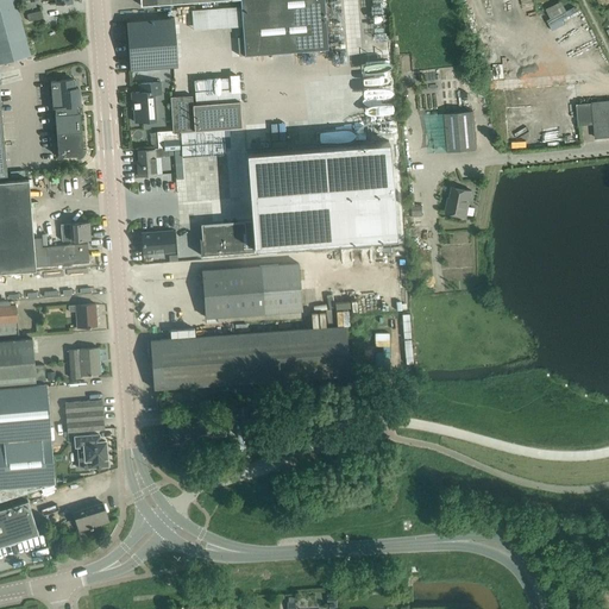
[(0,0),(0,63),(30,55),(14,0),(0,0)]
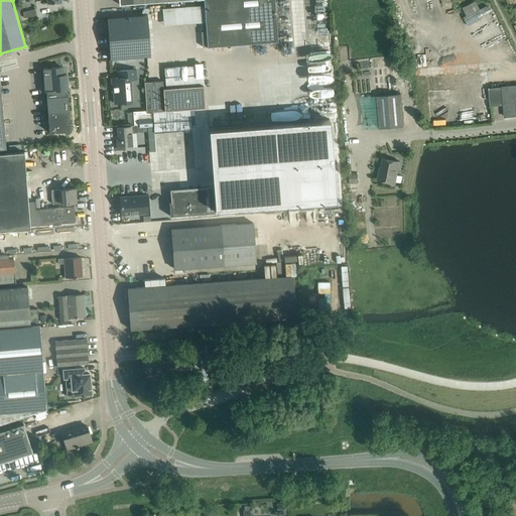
[(203,0),(208,46),(278,40),(274,0),(203,0)]
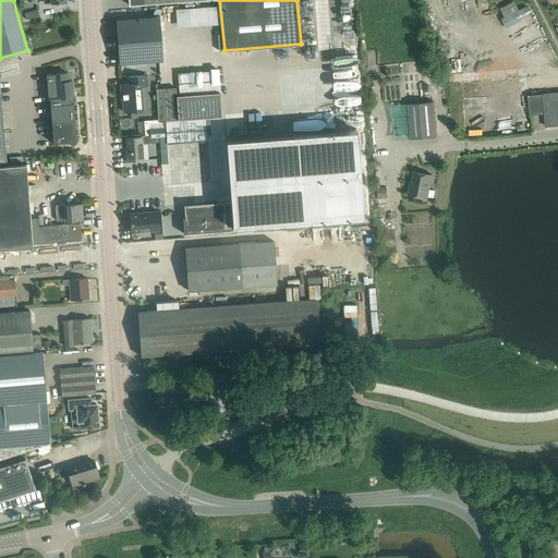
[(39,16),(38,10),(24,13),(26,20),(39,16)]
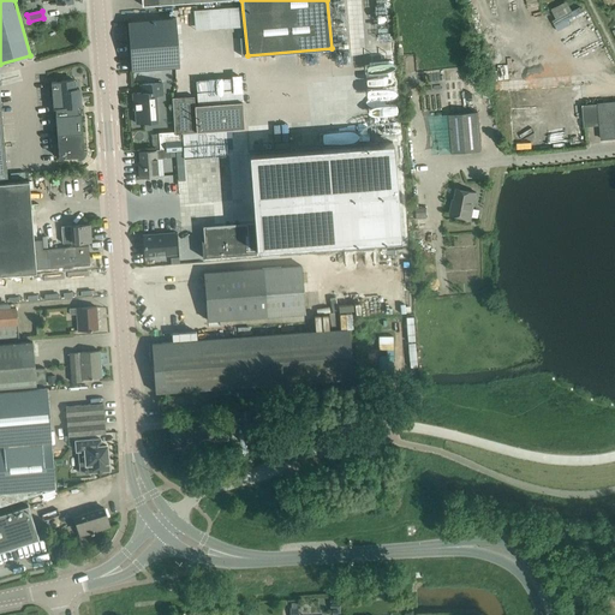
[(175,18),(127,22),(131,70),(179,66),(175,18)]
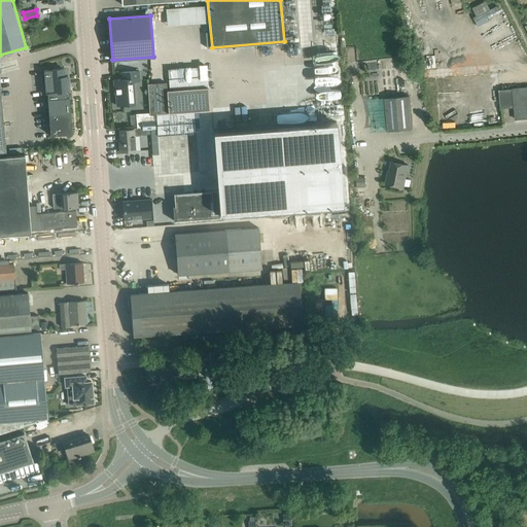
[(64,76),(63,68),(43,70),(44,77),(45,93),(47,93),(48,114),(49,135),(65,134),(66,136),(68,136),(70,135),(72,134),(73,132),(73,130),(74,128),(71,128),(70,113),(69,97),(67,97),(66,91),(69,91),(68,75),(64,76)]
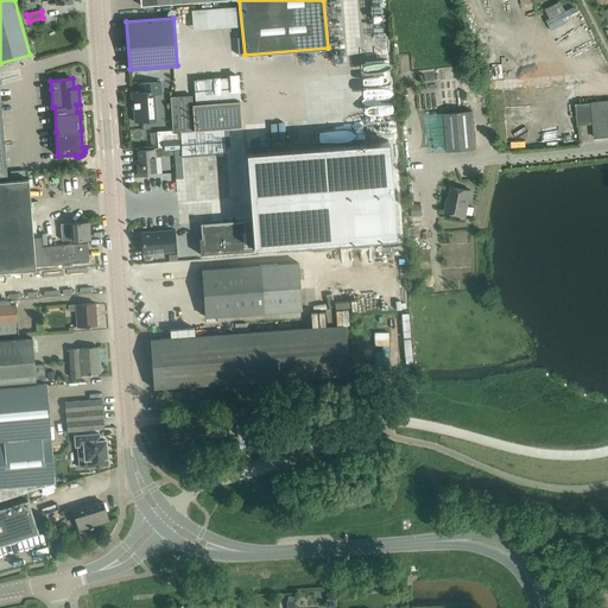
[(159,82),(139,83),(140,92),(131,92),(132,102),(133,102),(135,121),(156,120),(153,94),(160,93),(159,82)]
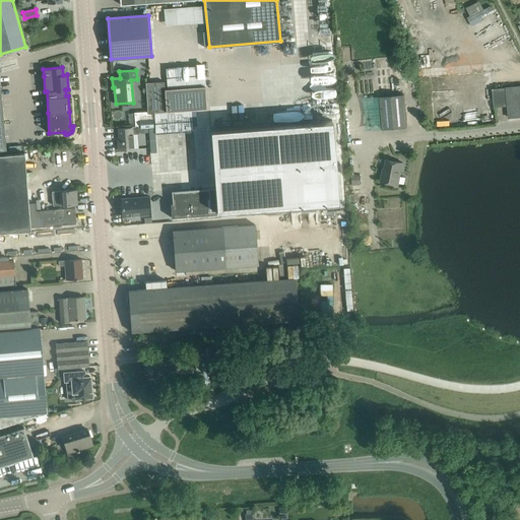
[(206,106),(205,86),(165,89),(164,81),(146,82),(148,113),(151,113),(155,112),(166,112),(178,111),(206,108),(206,106)]
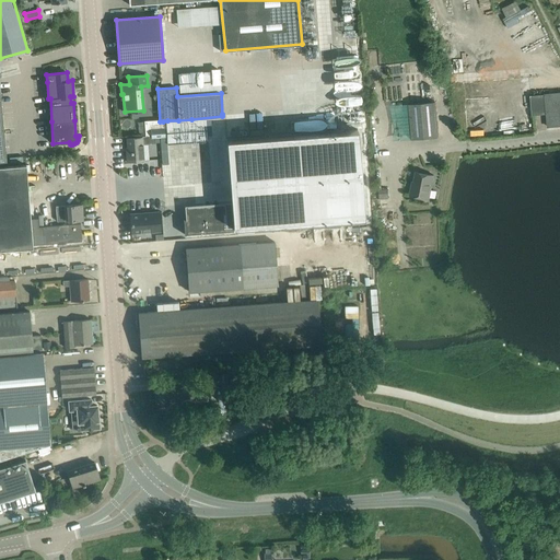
[(559,125),(559,92),(529,95),(532,115),(547,114),(548,127),(559,125)]
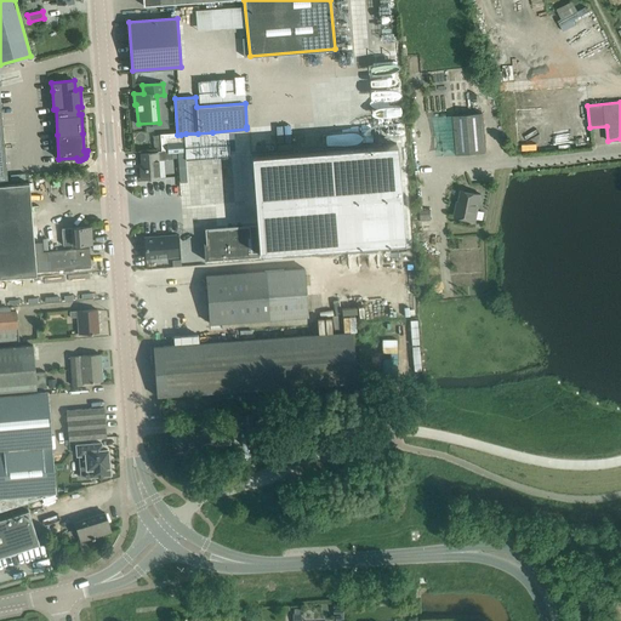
[(482,113),(454,115),(456,154),(485,152),(482,113)]
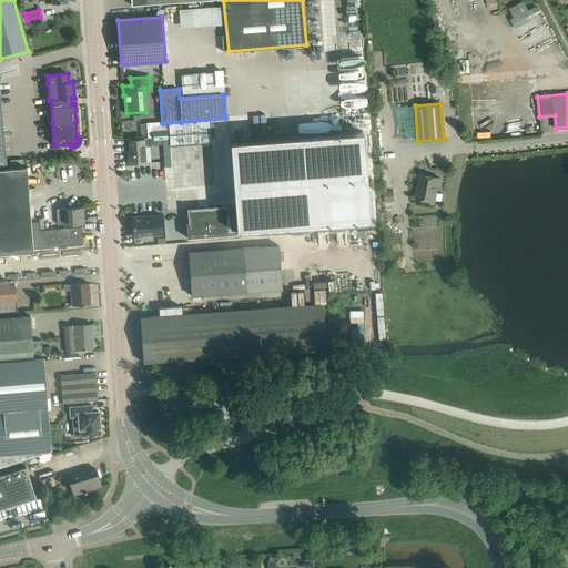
[(148,124),(149,138),(151,138),(153,138),(153,140),(156,140),(166,139),(165,123),(162,123),(161,123),(148,124)]
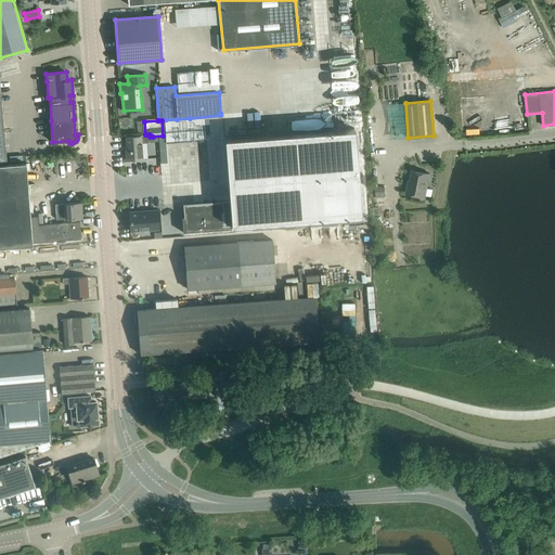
[(181,218),(182,232),(231,229),(231,226),(361,216),(355,128),(223,138),(229,199),(183,203),(184,218),(181,218)]
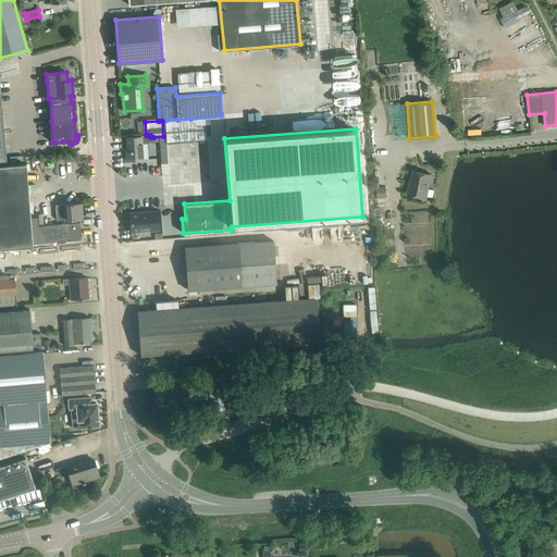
[(150,137),(150,135),(148,135),(146,135),(141,135),(141,136),(125,137),(126,150),(125,150),(126,160),(135,160),(135,168),(149,166),(147,144),(148,144),(148,143),(153,141),(153,137),(150,137)]
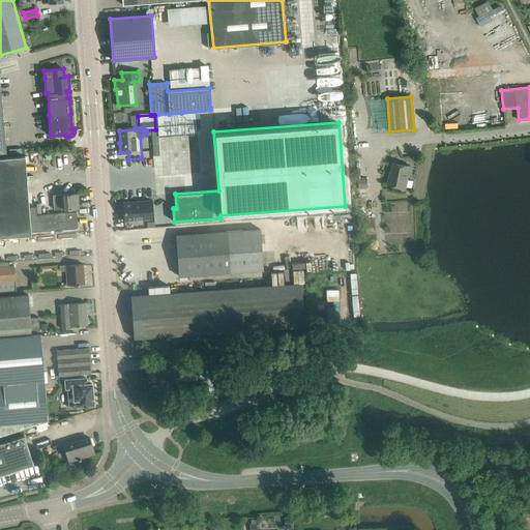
[(0,236),(30,234),(31,234),(31,232),(29,207),(25,155),(0,156),(0,236)]
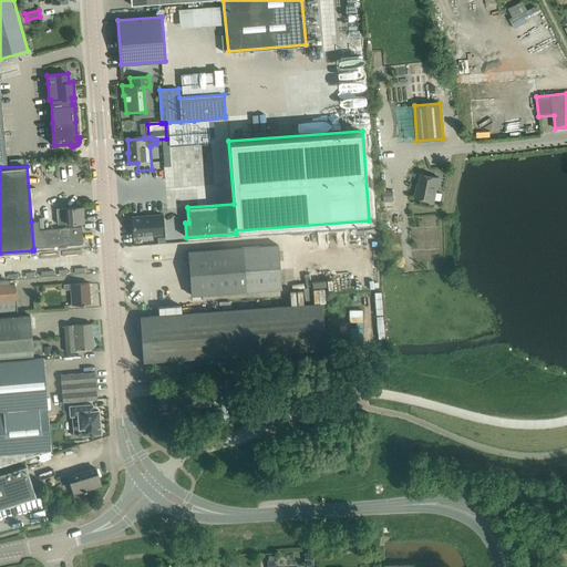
[(414,197),(423,199),(434,202),(439,177),(421,174),(418,188),(416,188),(414,197)]
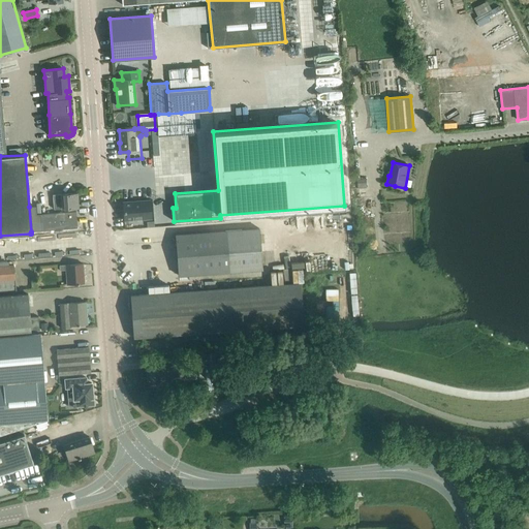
[(150,199),(123,201),(124,212),(125,212),(125,220),(151,218),(150,199)]
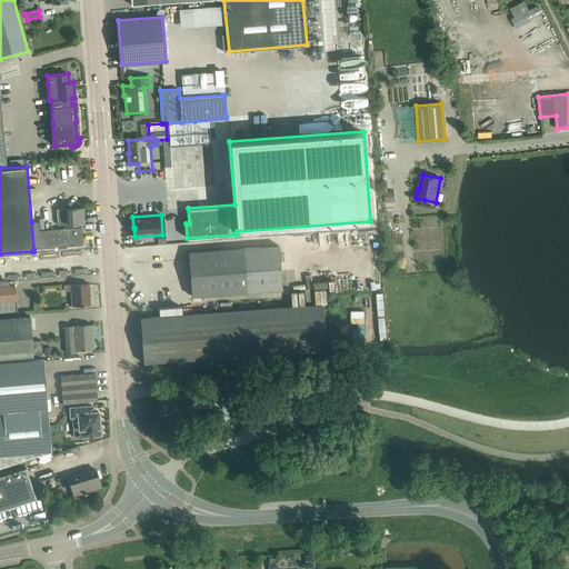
[(38,222),(31,222),(33,249),(58,247),(58,248),(67,247),(67,246),(83,245),(81,227),(39,230),(38,222)]
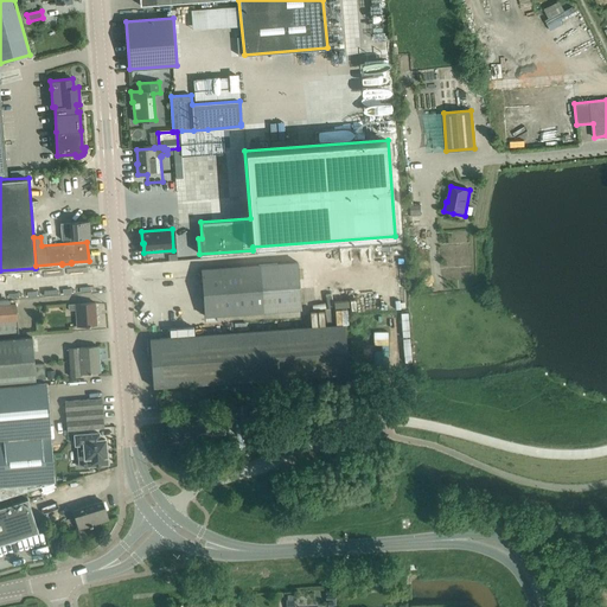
[(300,308),(296,261),(202,268),(205,315),(300,308)]
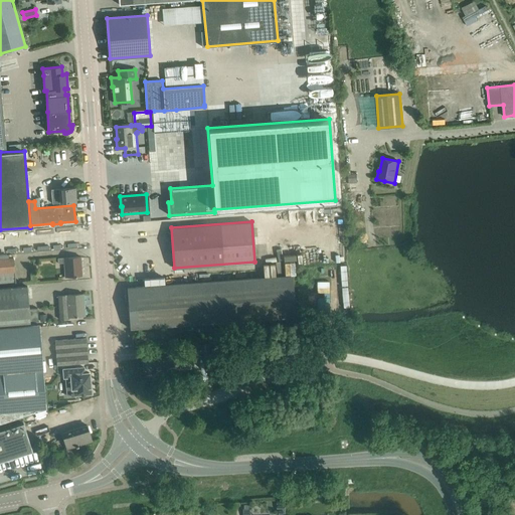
[(65,278),(81,277),(79,256),(57,259),(58,264),(64,264),(65,278)]
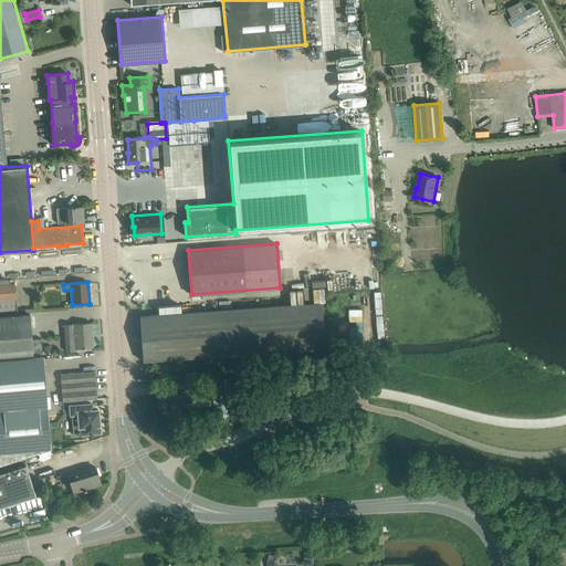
[(0,284),(0,311),(17,311),(16,299),(14,283),(0,284)]
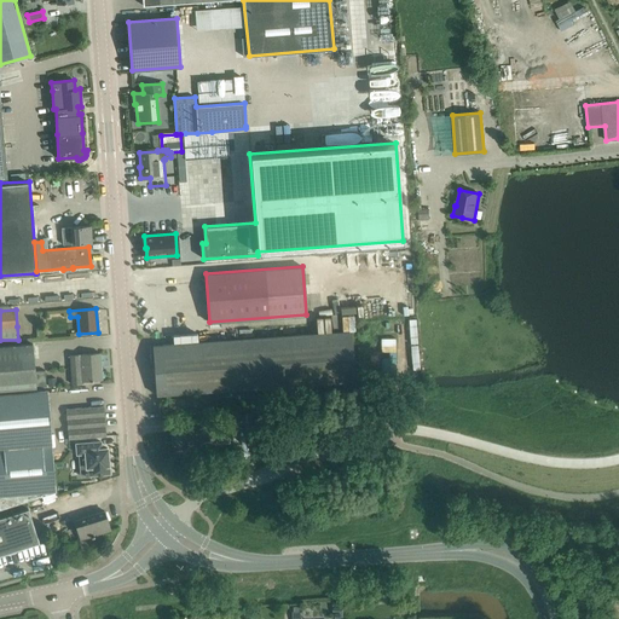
[(68,319),(70,331),(77,330),(75,317),(68,319)]
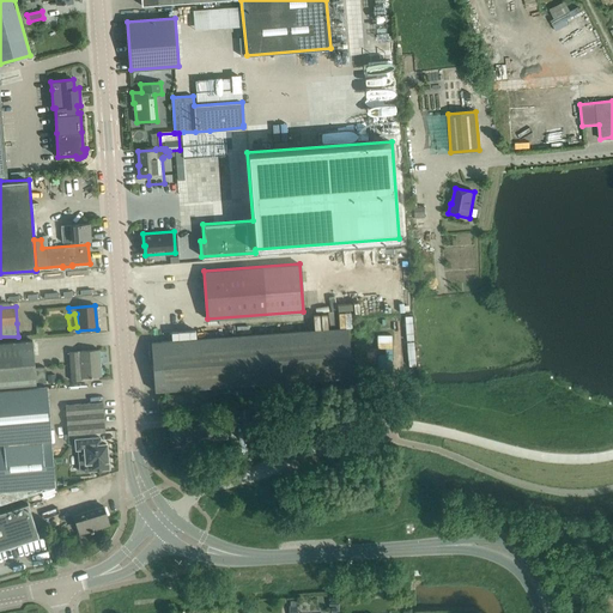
[(351,376),(347,328),(151,343),(155,392),(351,376)]
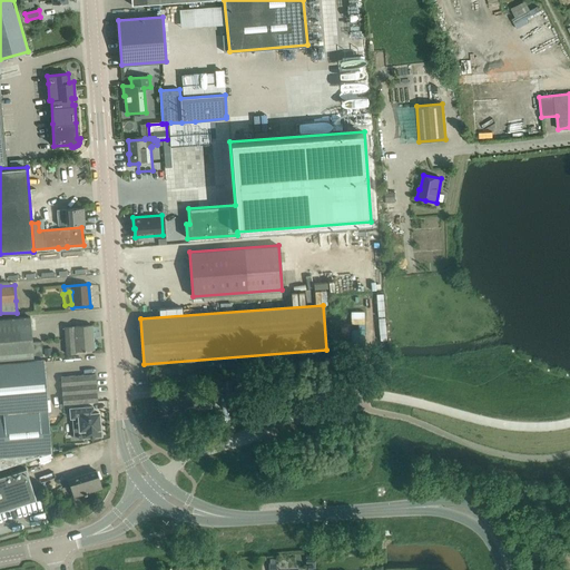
[(29,316),(0,318),(0,359),(42,355),(41,341),(31,342),(29,316)]
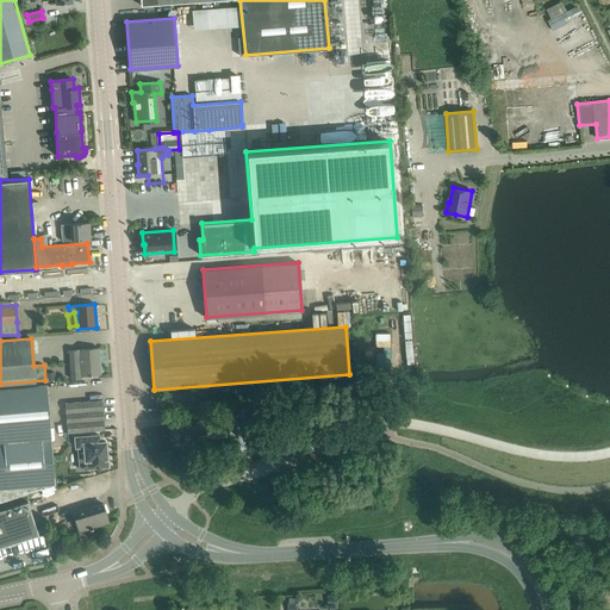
[(80,378),(81,375),(100,374),(98,349),(68,352),(70,379),(80,378)]
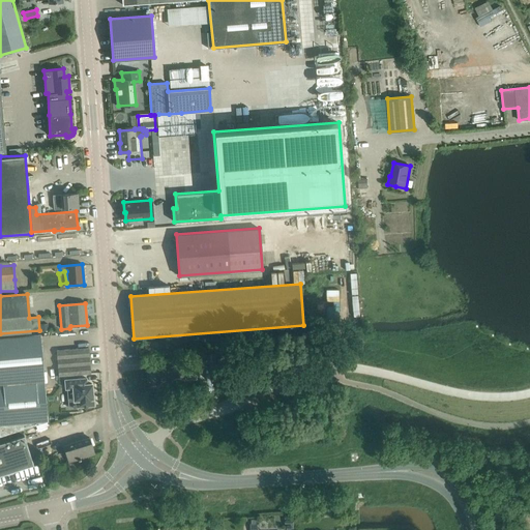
[(0,382),(43,380),(40,334),(0,337),(0,382)]
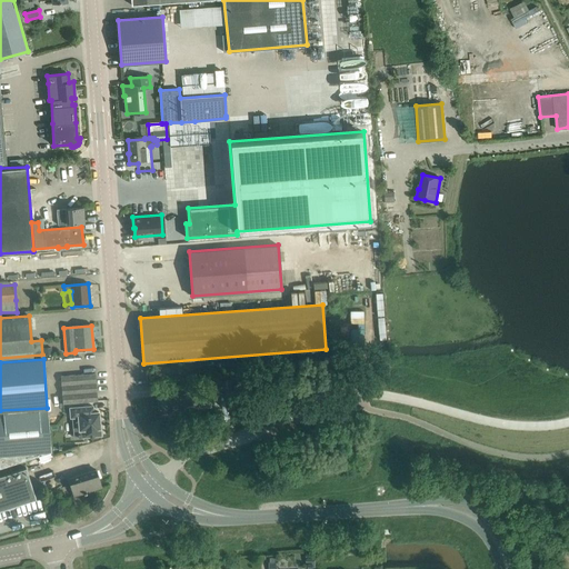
[(61,387),(61,389),(62,403),(97,401),(95,373),(60,376),(61,387)]
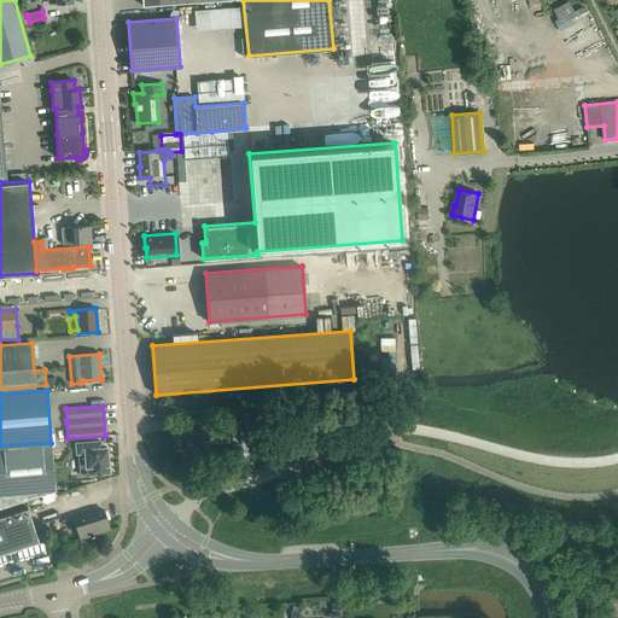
[(215,443),(214,426),(185,427),(186,444),(215,443)]
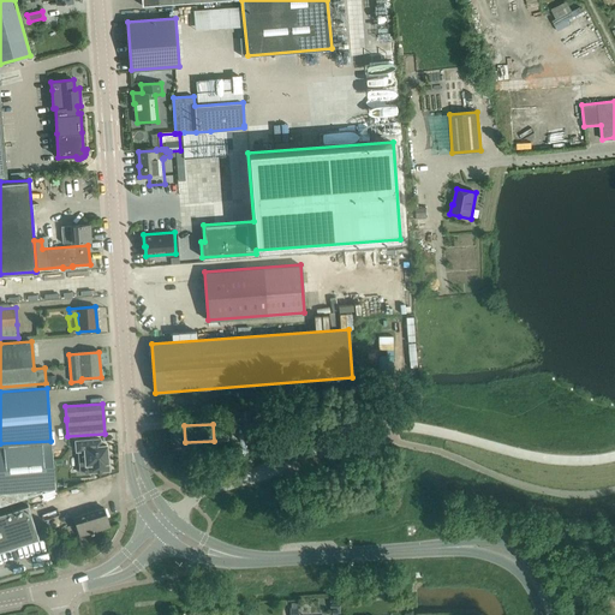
[(77,451),(79,471),(79,472),(108,470),(106,445),(105,445),(100,445),(100,439),(99,439),(76,440),(76,449),(76,451),(77,451)]
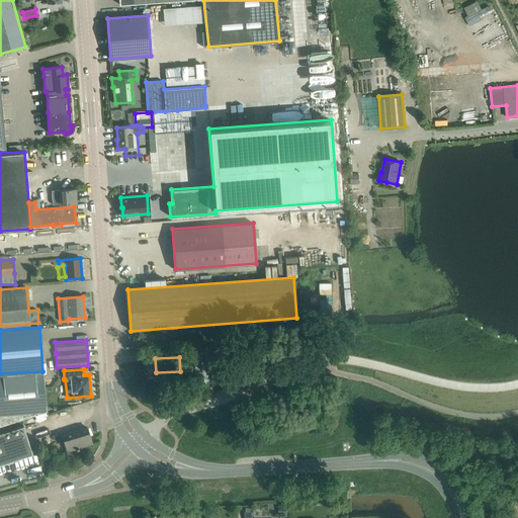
[(42,371),(0,373),(0,425),(46,412),(44,384),(44,377),(42,371)]
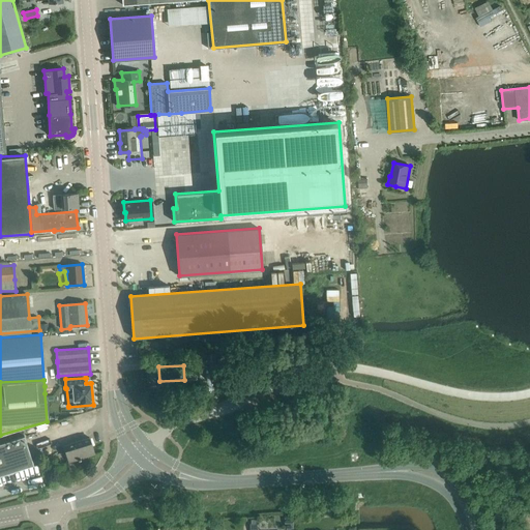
[(81,420),(37,431),(40,444),(84,434),(81,420)]
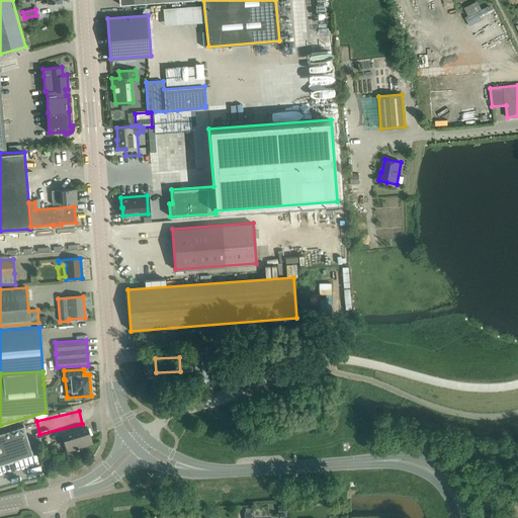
[(0,465),(32,455),(22,427),(0,433),(0,465)]
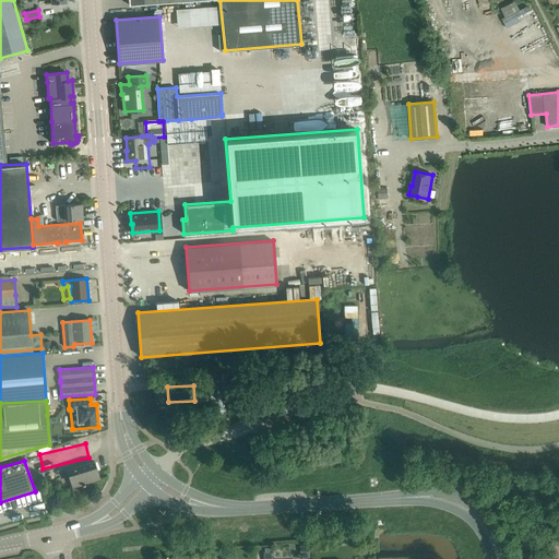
[(94,462),(67,471),(72,487),(91,482),(90,478),(98,476),(94,462)]
